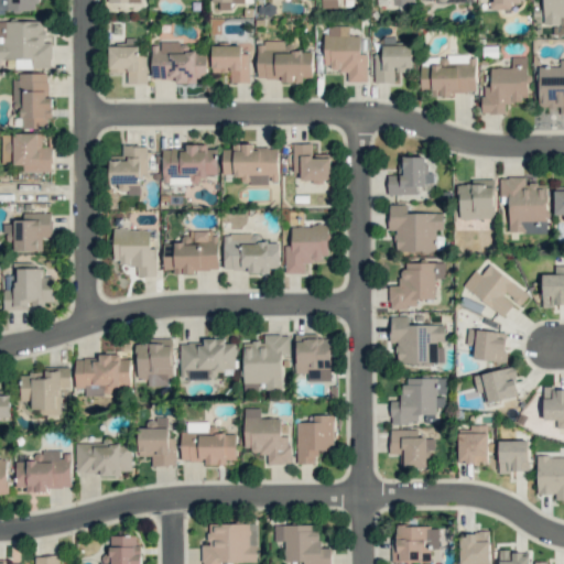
[(0,0),(0,11),(39,11),(39,0),(0,0)]
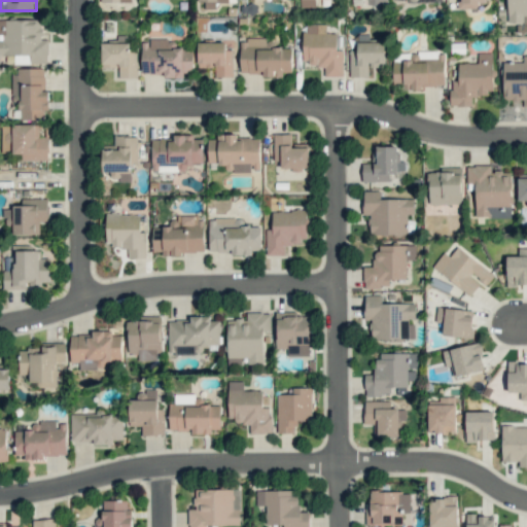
[(198,0),(198,1),(204,1),(204,9),(215,8),(215,3),(227,3),(226,0),(198,0)]
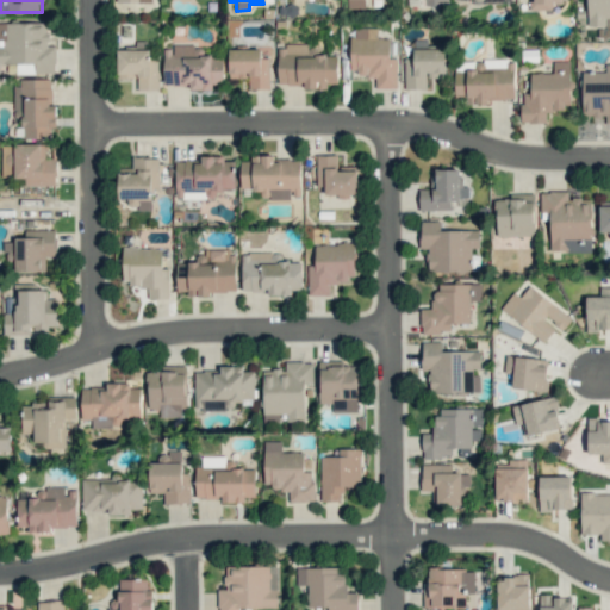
[(529,0),(529,11),(553,10),(553,4),(562,4),(562,0),(529,0)]
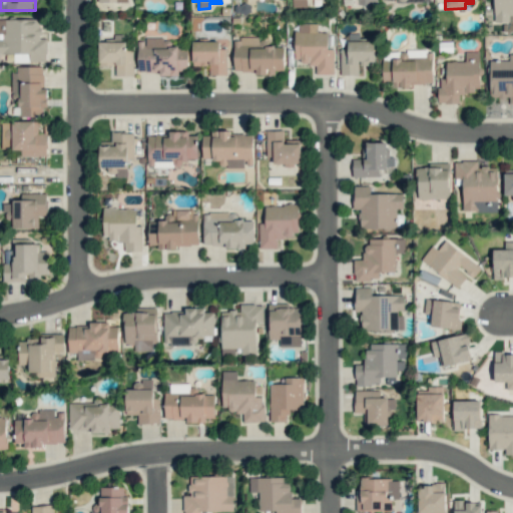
[(512,0),(493,0),(494,21),(512,21),(512,0)]
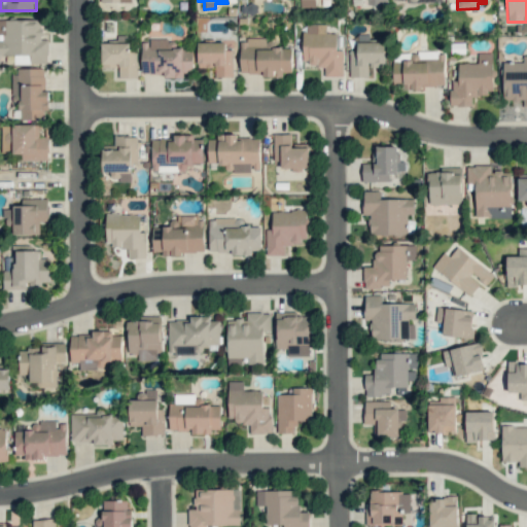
[(41,20),(0,20),(0,55),(30,55),(30,63),(47,63),(47,39),(41,39),(41,20)]
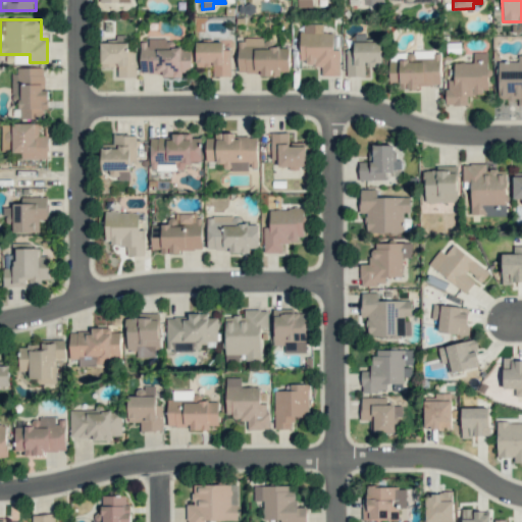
[(340,49),(333,49),(333,33),(323,33),(323,24),(300,23),(300,64),(321,64),(321,75),(340,75),(340,49)]
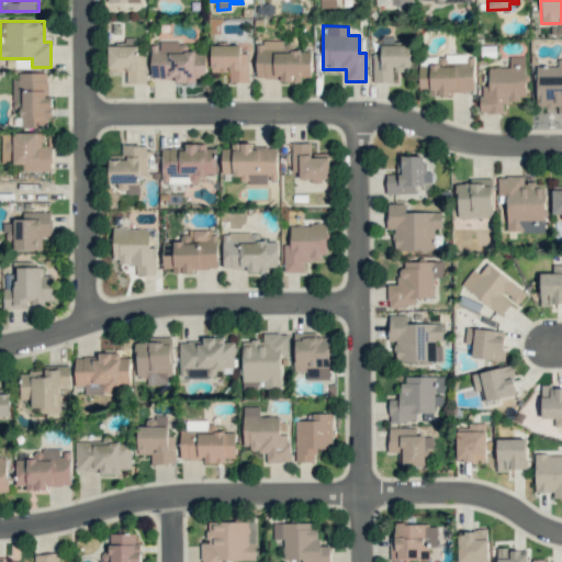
[(256,78),(280,77),(280,82),(301,82),(301,77),(311,77),(311,51),(287,51),(287,41),(256,42),(256,78)]
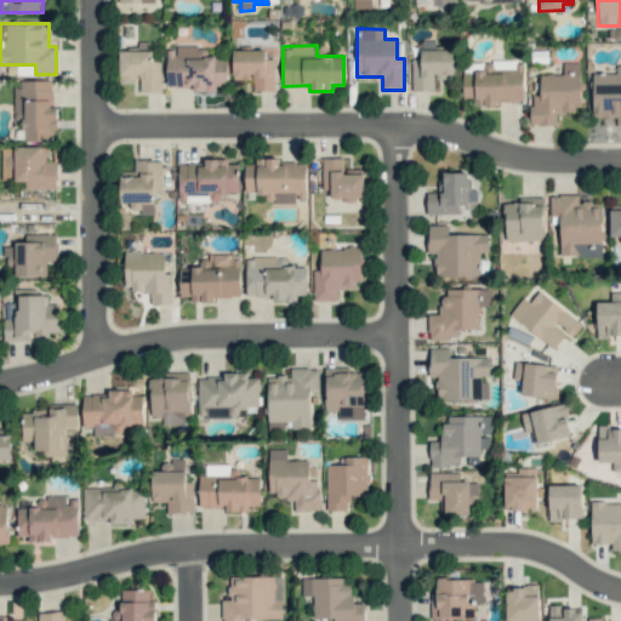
[(166,49),(166,90),(217,89),(217,86),(227,85),(227,58),(214,58),(214,49),(166,49)]
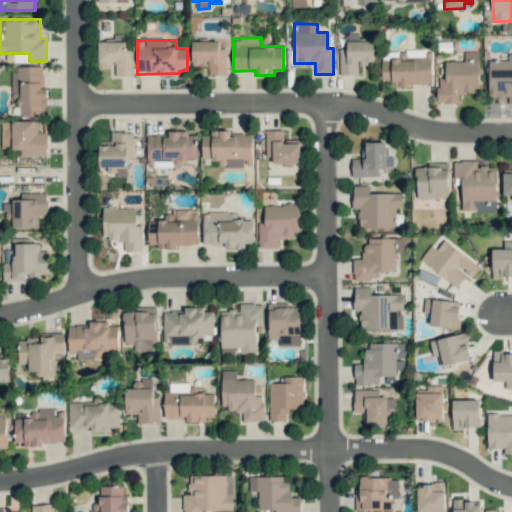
[(99,65),(115,65),(115,75),(133,75),(132,49),(126,49),(126,41),(98,42),(99,65)]
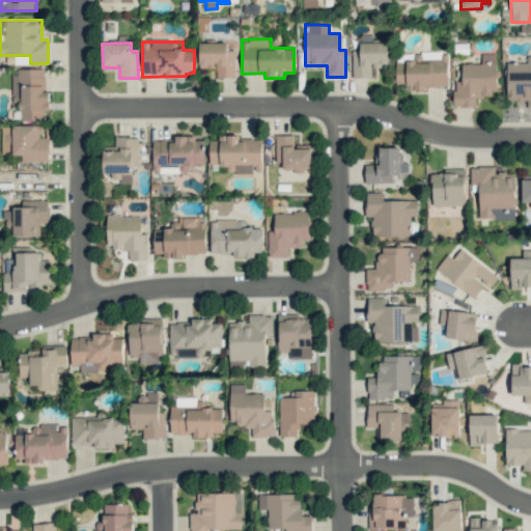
[(199,67),(216,67),(216,78),(234,78),(234,50),(226,50),(226,43),(199,43),(199,67)]
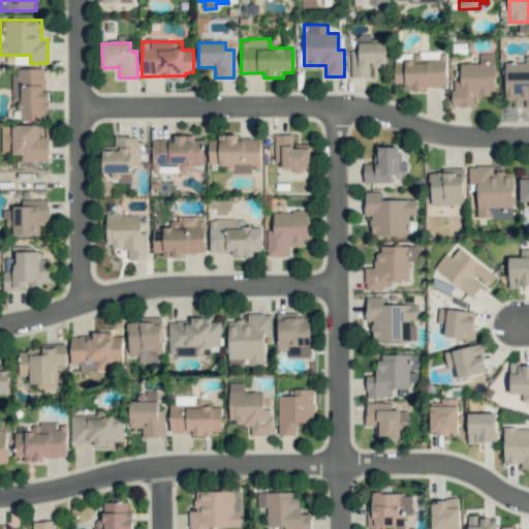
[(351,51),(351,78),(369,78),(369,66),(386,66),(386,42),(359,42),(359,51),(351,51)]
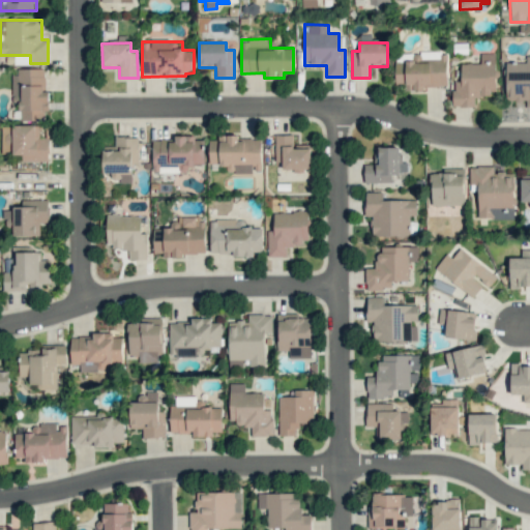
[(447,53),(418,54),(418,60),(395,61),(395,85),(404,85),(404,88),(447,88),(447,53)]
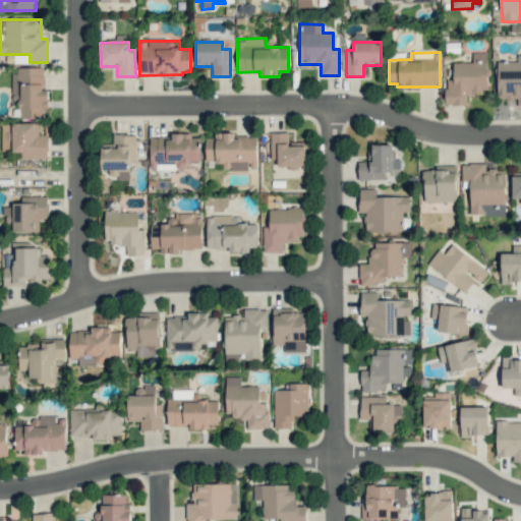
[(445,105),(467,105),(467,94),(486,94),(486,52),(472,52),(472,62),(453,62),(453,79),(445,79),(445,105)]
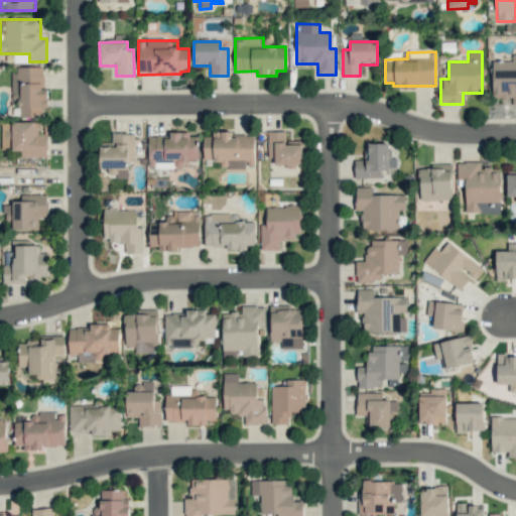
[(515,53),(511,53),(512,60),(492,60),(493,99),(512,99),(512,105),(515,104),(515,53)]
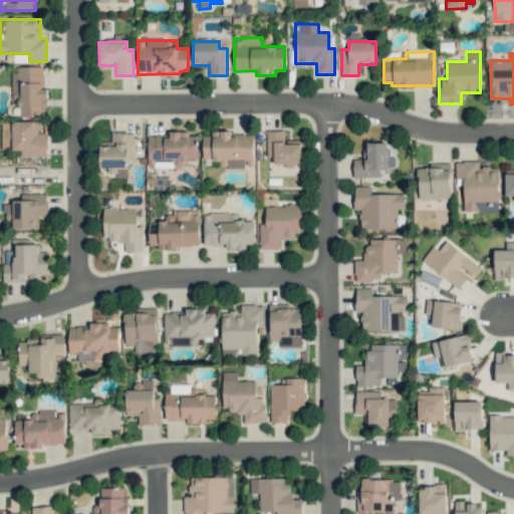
[(19,116),(43,116),(43,107),(47,107),(47,88),(43,88),(43,68),(11,68),(11,100),(19,100),(19,116)]
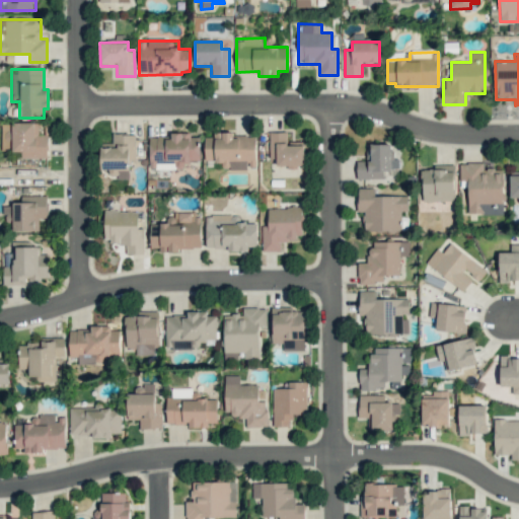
[(2,123),(2,150),(21,151),(21,158),(48,158),(48,135),(38,135),(38,123),(2,123)]
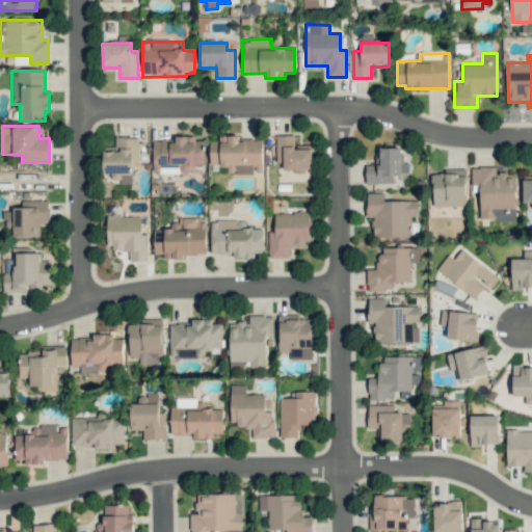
[(275,136),(276,162),(283,162),(284,170),(312,169),(311,145),(294,145),(293,135),(275,136)]
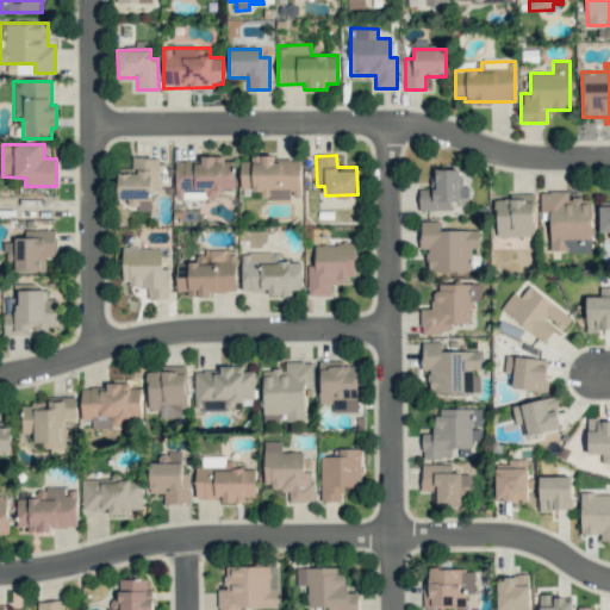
[(175,161),(175,199),(217,199),(216,190),(235,190),(235,161),(224,161),(224,156),(200,156),(201,161),(175,161)]
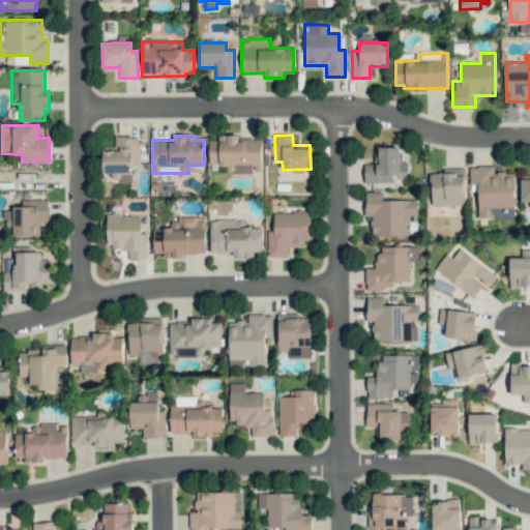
[(131,181),(131,165),(138,165),(138,137),(115,137),(115,146),(102,146),(102,173),(111,173),(111,181),(131,181)]
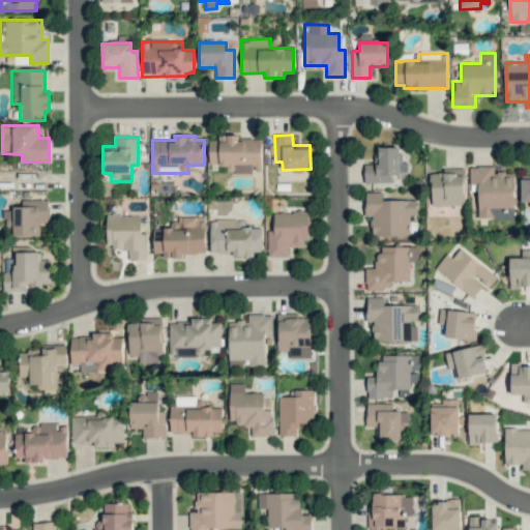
[(209,165),(227,165),(227,173),(253,173),(253,170),(261,170),(261,137),(217,137),(217,140),(209,140),(209,165)]
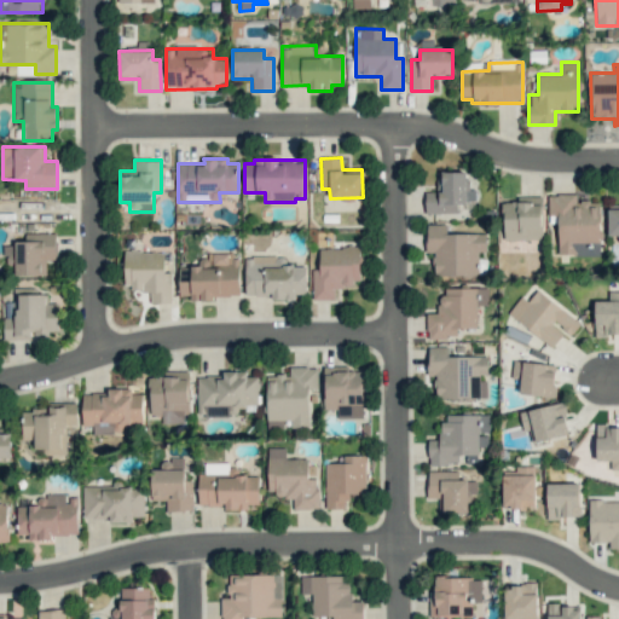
[(457,214),(457,204),(466,204),(467,172),(438,172),(437,192),(426,192),(424,213),(457,214)]
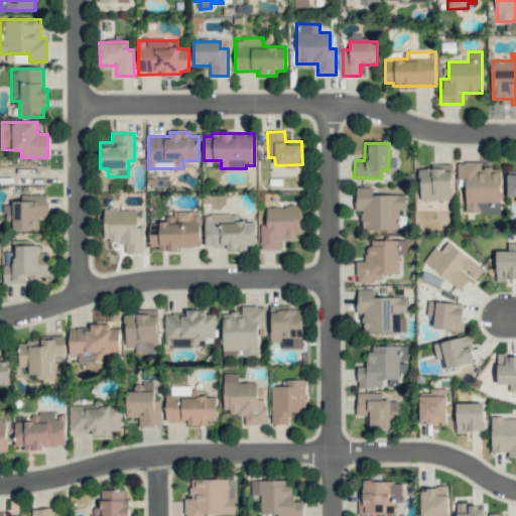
[(500,213),(500,167),(480,167),(480,162),(457,162),(457,180),(465,180),(465,213),(500,213)]
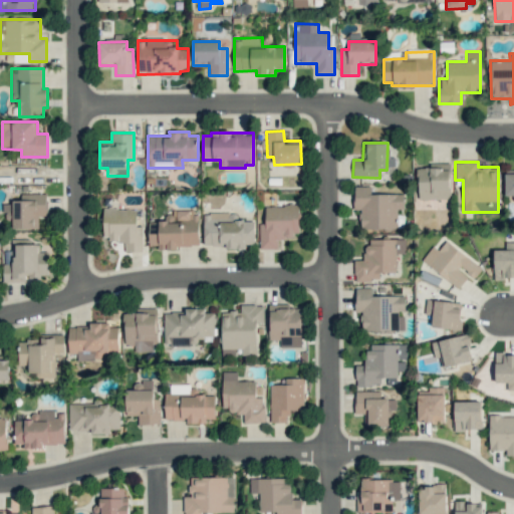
[(451,199),(450,165),(418,166),(418,200),(451,199)]
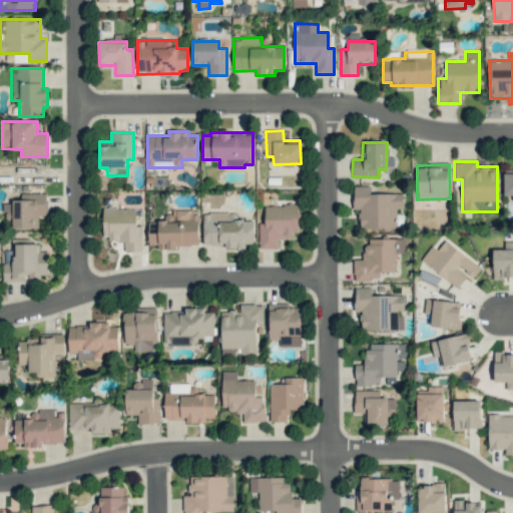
[(504,195),(512,195),(512,202),(512,201),(512,169),(503,169),(504,195)]
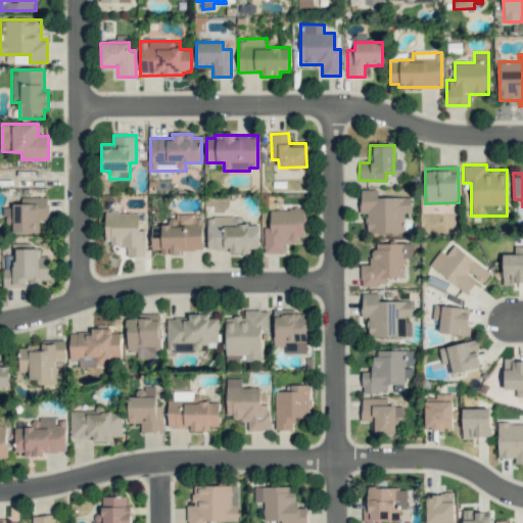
[(411,197),(378,197),(378,189),(361,189),(361,212),(367,212),(367,233),(402,233),(402,212),(411,212),(411,197)]
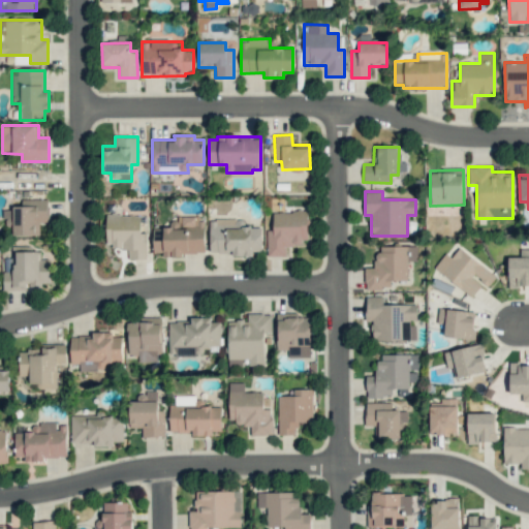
[(39,236),(39,222),(48,222),(48,198),(21,199),(21,208),(3,208),(4,226),(12,226),(12,236),(39,236)]
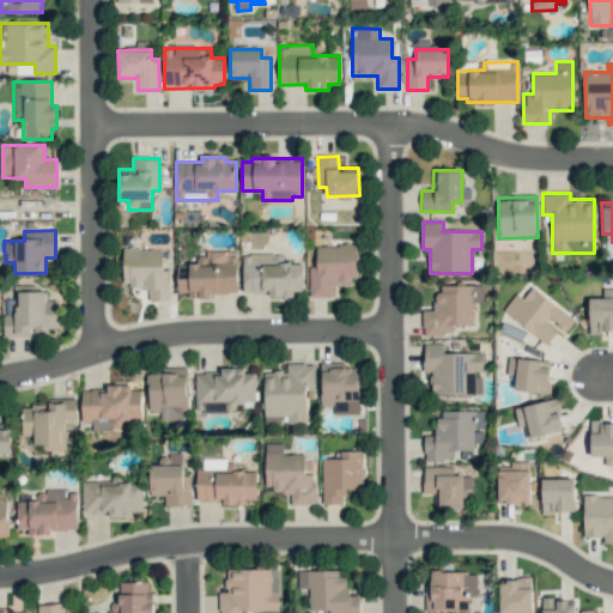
[(316,266),(309,266),(310,297),(332,297),(332,285),(356,285),(354,244),(316,246),(316,266)]
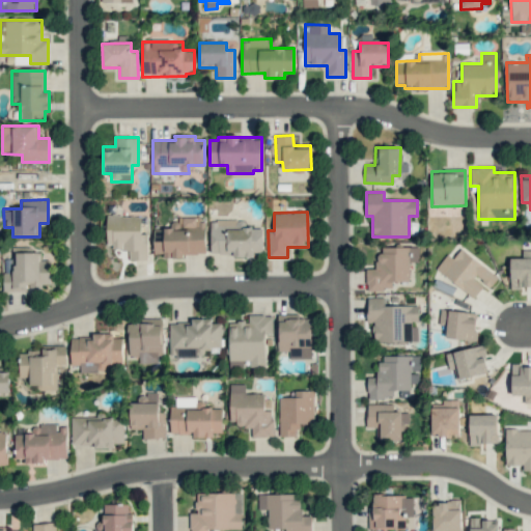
[(106,216),(107,248),(129,248),(129,260),(147,260),(147,233),(141,233),(141,216),(106,216)]
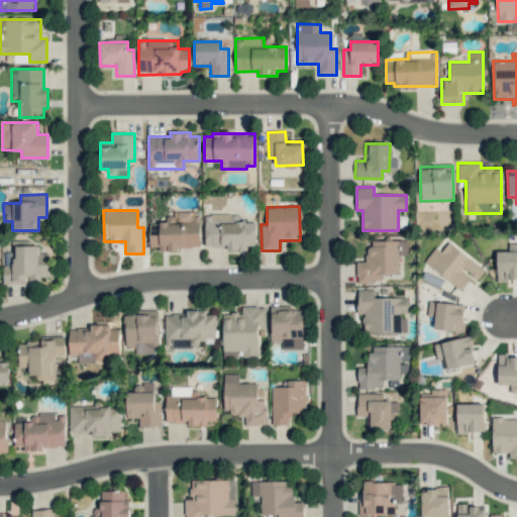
[(149,247),(159,247),(159,249),(200,248),(200,213),(166,213),(166,222),(149,222),(149,247)]
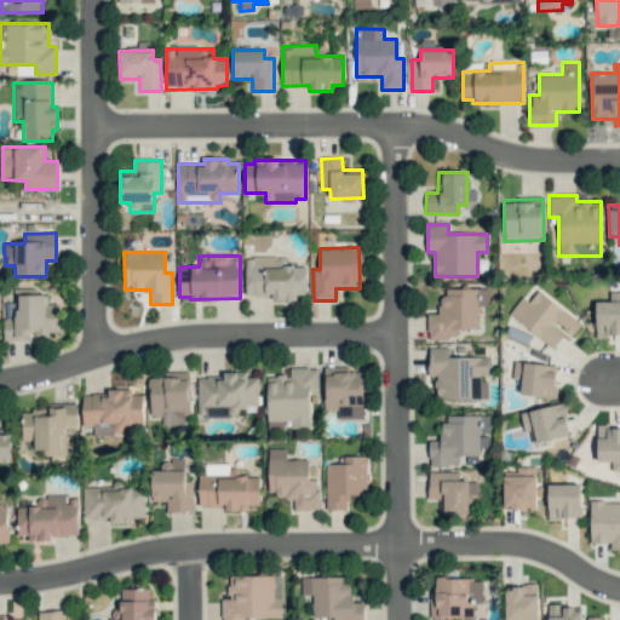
[(246,297),(271,296),(271,300),(296,300),(296,294),(305,294),(305,267),(282,267),(282,257),(246,257),(246,297)]
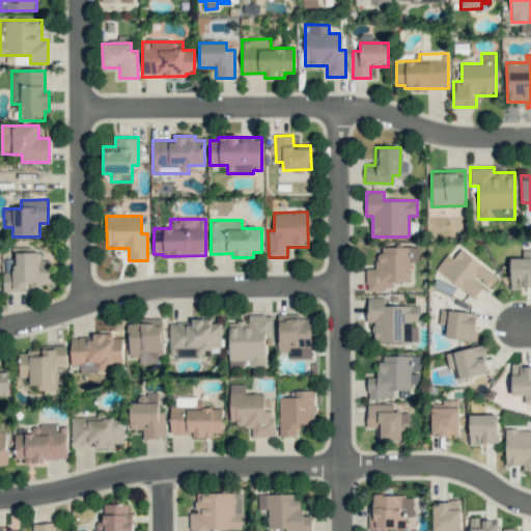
[(418,247),(378,247),(378,268),(366,269),(366,290),(392,289),(392,282),(409,281),(409,262),(419,261),(418,247)]
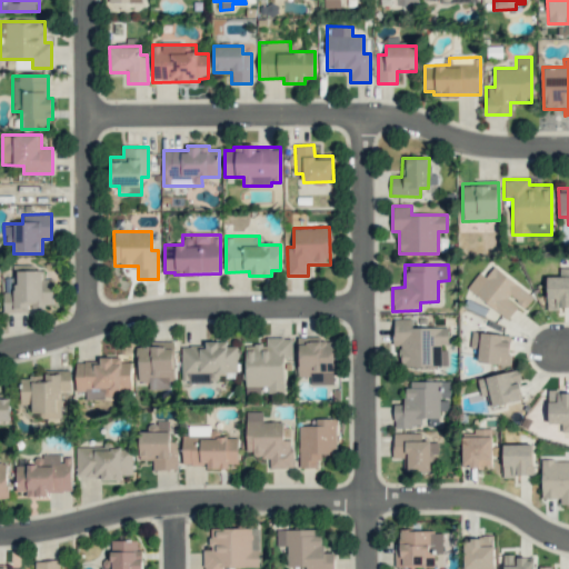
[(467,288),(508,320),(519,305),(525,309),(533,297),(493,266),(486,277),(479,272),(467,288)]
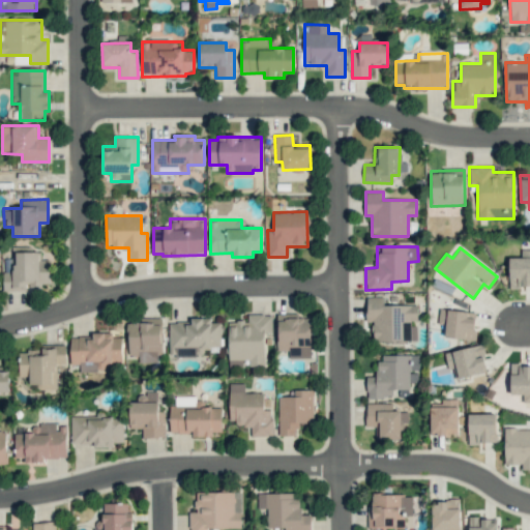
[(509,288),(529,287),(529,248),(521,249),(521,258),(509,258),(509,288)]
